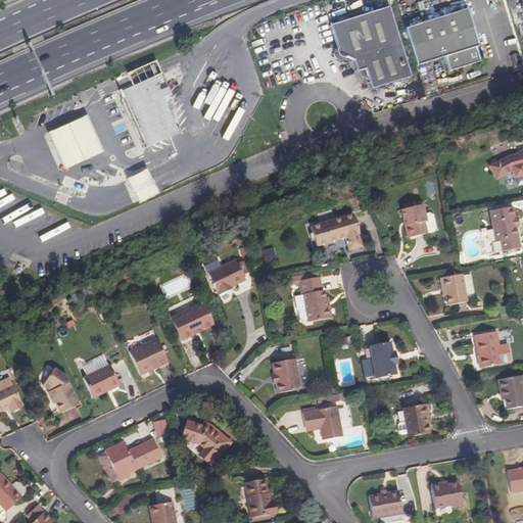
[(411,77),(389,7),(330,26),(337,48),(335,52),(338,54),(336,57),(338,59),(339,59),(341,59),(343,58),(344,56),(353,61),(357,72),(365,69),(371,89),(411,77)]
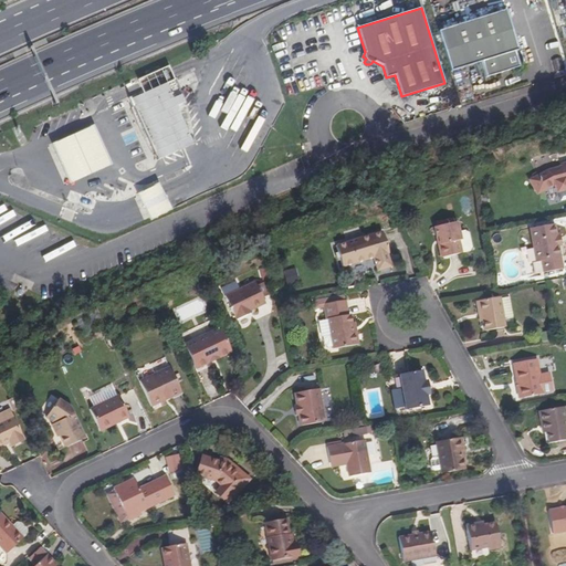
[(517,50),(513,34),(509,23),(505,11),(438,31),(450,71),(478,63),(481,62),(485,77),(519,67),(514,51),(517,50)]
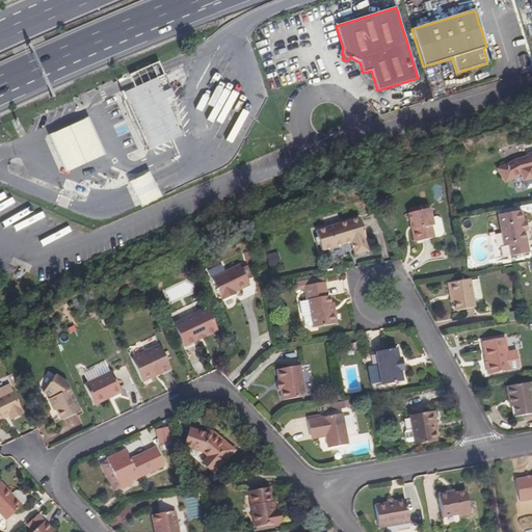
[(164,67),(135,79),(140,91),(162,82),(169,79),(164,67)]
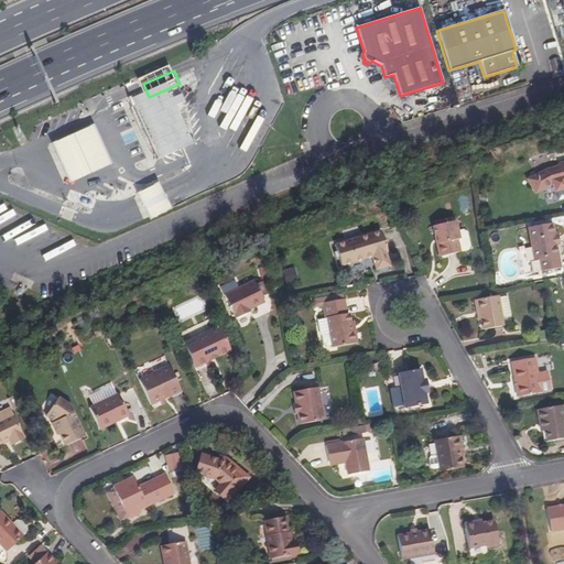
[(149,97),(134,102),(161,163),(198,148),(182,109),(190,106),(186,98),(179,101),(172,87),(149,97)]
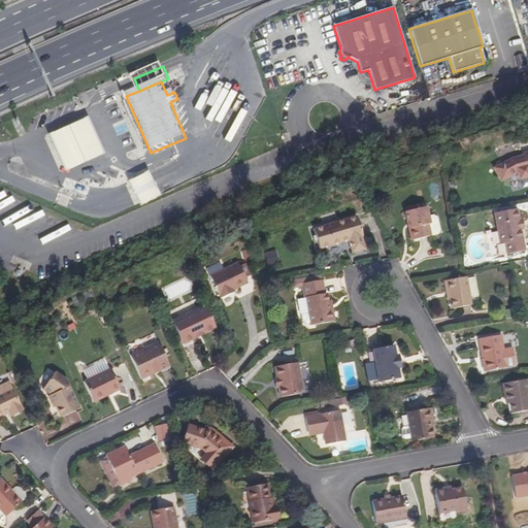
[(91,120),(52,136),(68,175),(108,158),(91,120)]
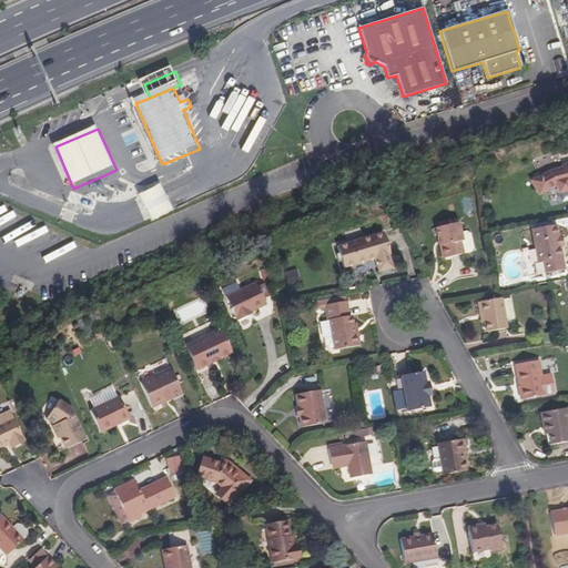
[(567,185),(567,184),(567,164),(563,165),(564,169),(551,171),(531,181),(539,195),(557,186),(559,194),(567,191),(567,185)]
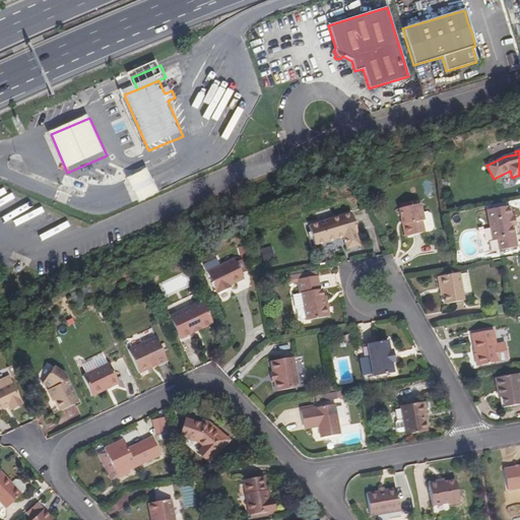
[(423,220),(420,212),(419,203),(398,207),(400,217),(402,217),(403,224),(401,225),(403,235),(405,236),(424,233),(420,220),(423,220)]
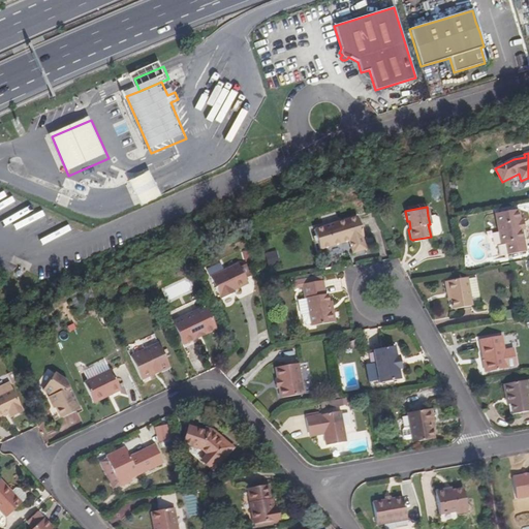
[(522,229),(520,221),(518,210),(495,214),(498,232),(500,244),(524,240),(522,229)]
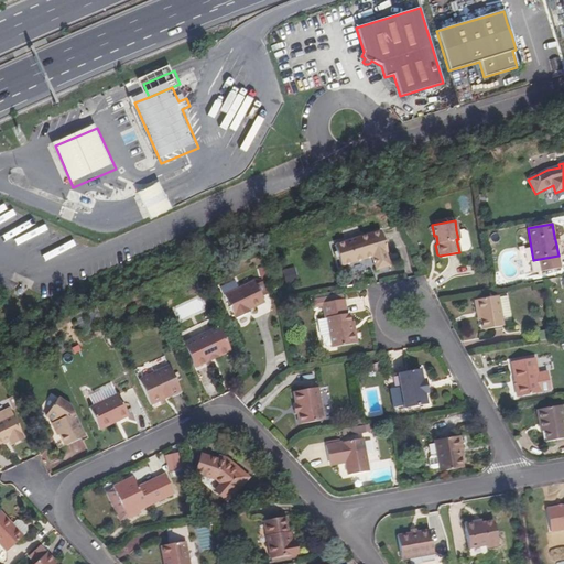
[(458,239),(456,239),(459,252),(467,250),(469,247),(466,231),(464,229),(456,230),(458,239)]
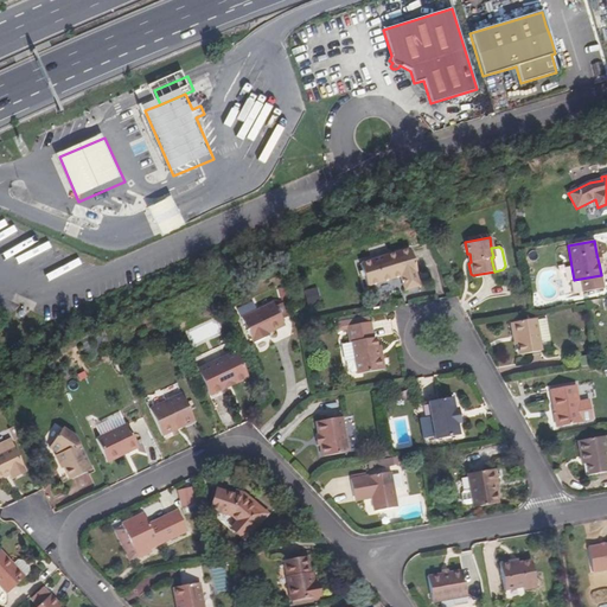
[(410,249),(360,263),(366,287),(401,276),(404,291),(420,287),(415,273),(416,272),(410,249)]
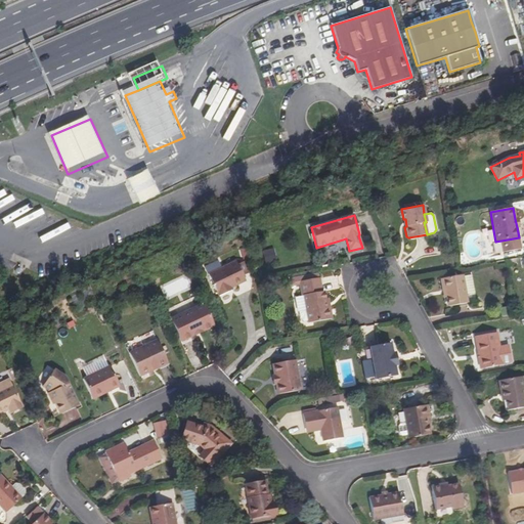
[(519,237),(495,242),(486,244),(488,255),(521,249),(519,237)]
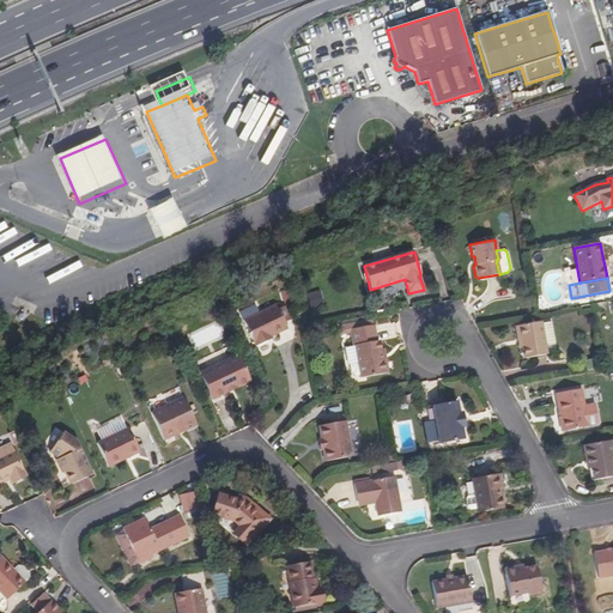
[(308,305),(321,305),(321,292),(308,291),(308,305)]
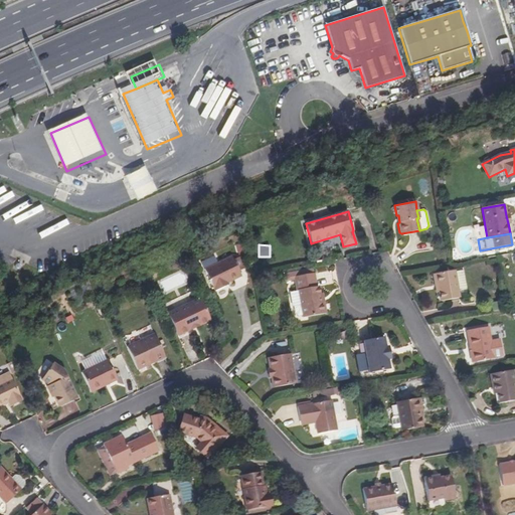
[(225,287),(224,285),(227,283),(241,276),(239,271),(233,260),(232,256),(205,270),(215,291),(225,287)]
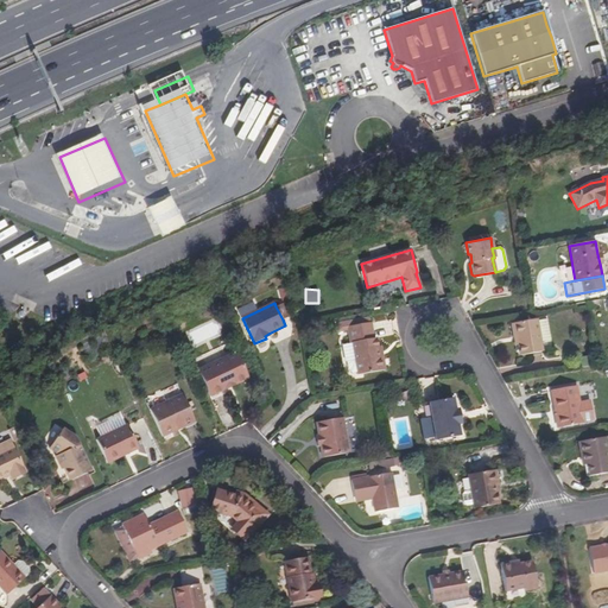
[(284,303),(276,306),(283,320),(290,316),(284,303)]
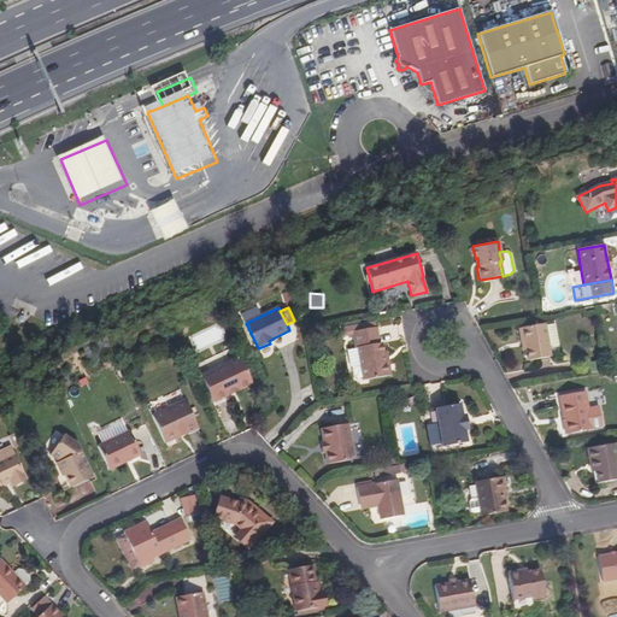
[(528,362),(550,357),(548,347),(559,345),(554,324),(545,325),(544,324),(519,329),(522,342),(524,342),(527,351),(528,362)]
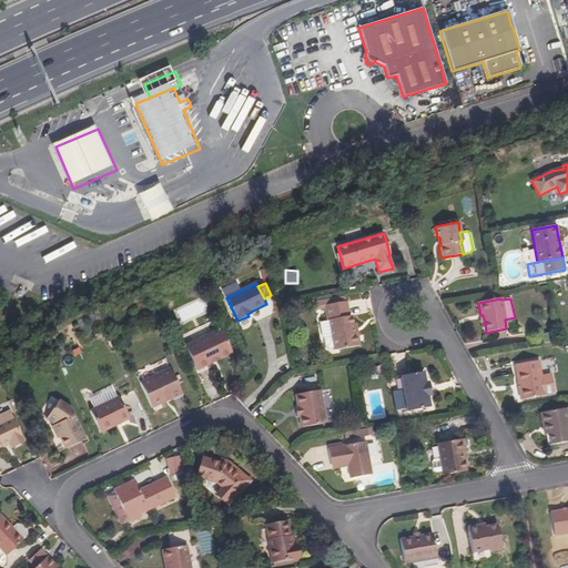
[(324,337),(332,336),(334,347),(335,350),(359,346),(357,332),(354,332),(353,324),(351,316),(350,316),(346,302),(325,306),(327,321),(321,322),(320,325),(322,335),(324,337)]
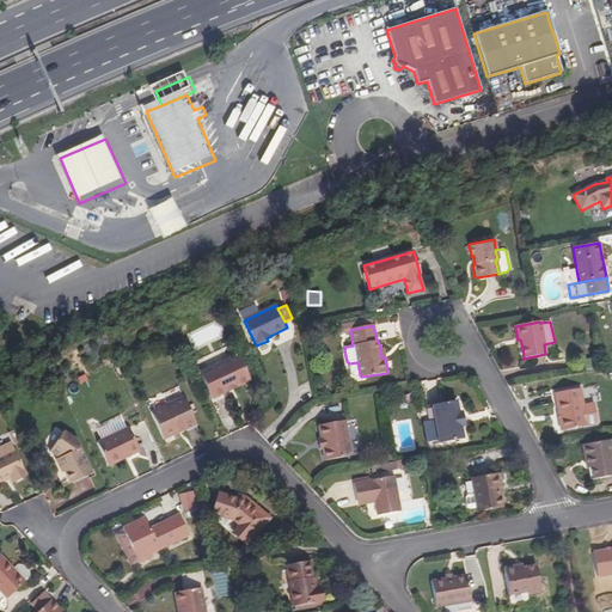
[(250,381),(238,355),(200,373),(212,399),(227,392),(226,390),(234,386),(236,389),(250,381)]
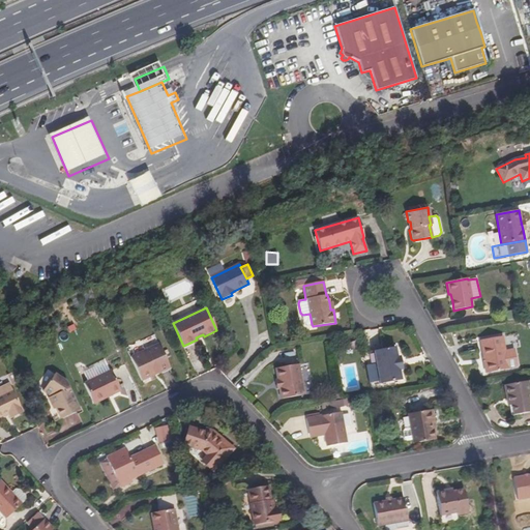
[(306,325),(312,324),(310,314),(302,315),(302,321),(306,325)]
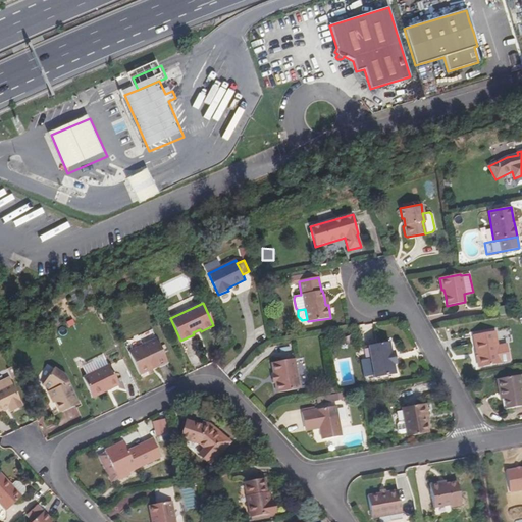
[(494,331),(473,335),(478,367),(501,363),(494,331)]
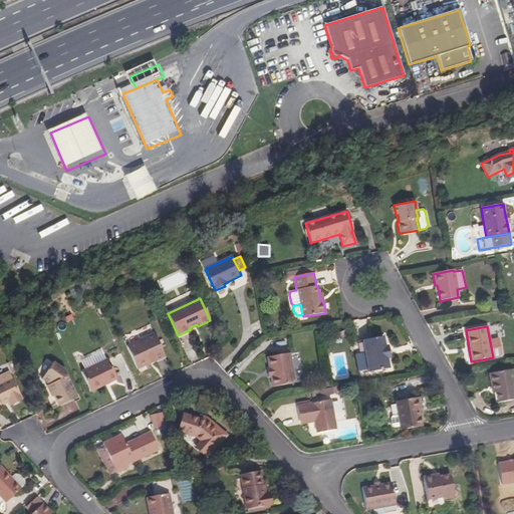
[(154,334),(126,346),(138,368),(164,356),(154,334)]
